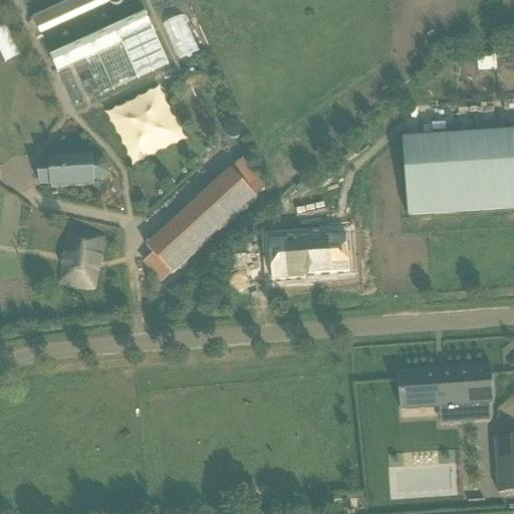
[(67,0),(32,16),(40,34),(109,3),(114,0),(67,0)]
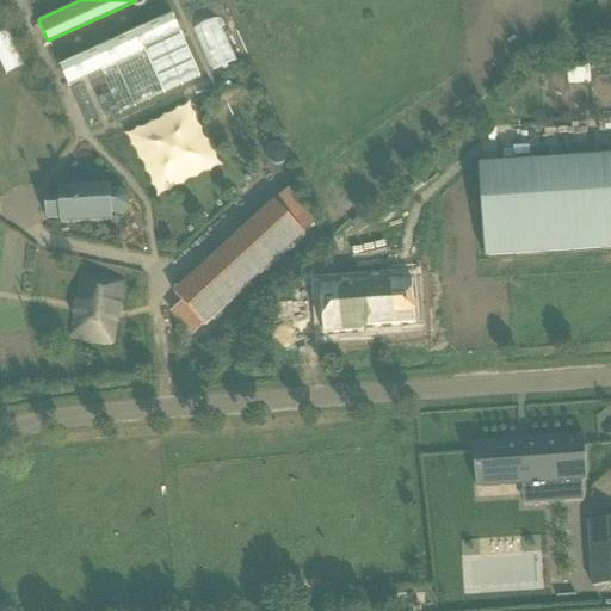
[(201,78),(173,18),(61,69),(87,129),(201,78)]
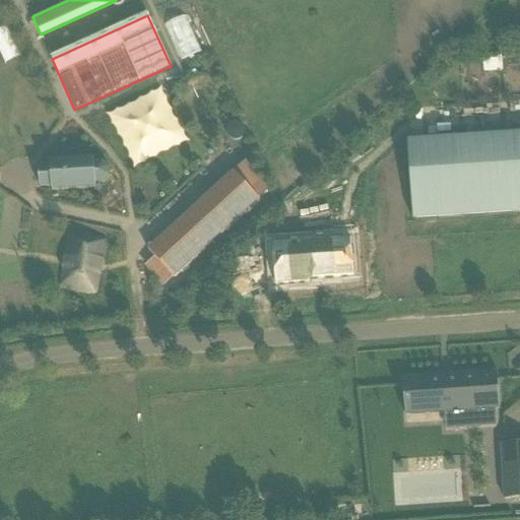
[(181,60),(198,51),(182,16),(165,25),(181,60)]
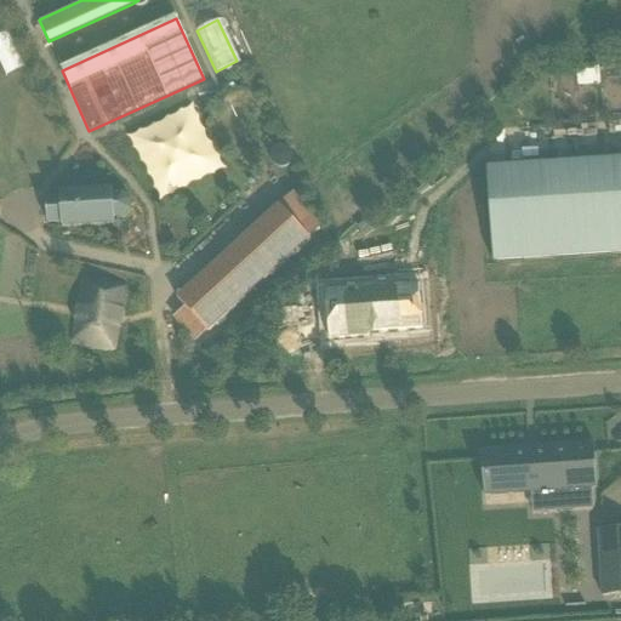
[(194,104),(130,135),(159,199),(224,170),(194,104)]
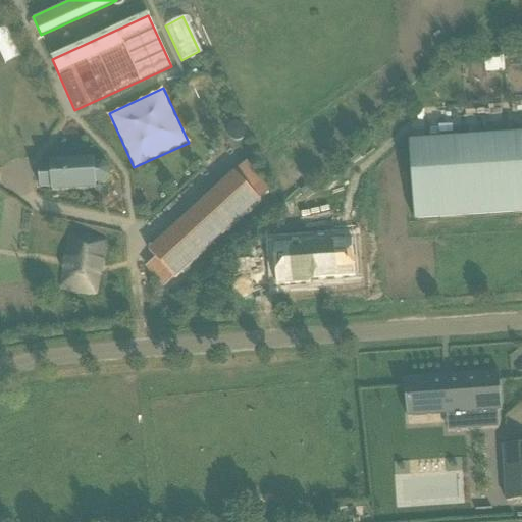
[(521,139),(412,147),(417,218),(516,211),(521,211),(521,139)]
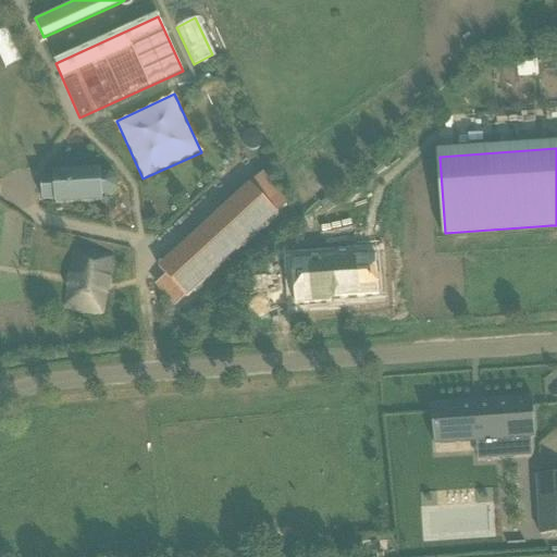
[(101,176),(101,171),(54,174),(54,178),(41,180),(44,201),(57,200),(57,206),(103,202),(103,198),(112,197),(118,190),(118,182),(111,175),(101,176)]
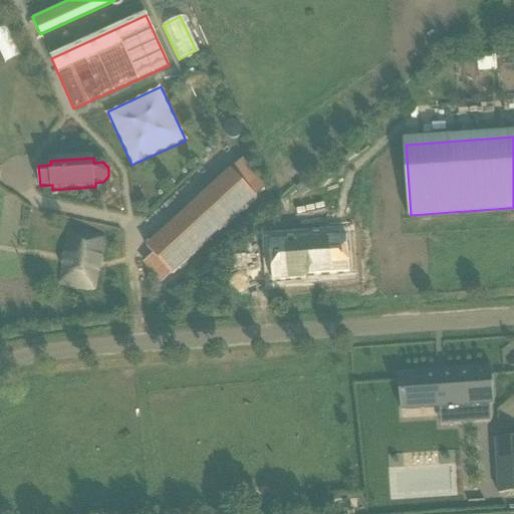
[(146,247),(171,274),(255,198),(231,171),(146,247)]
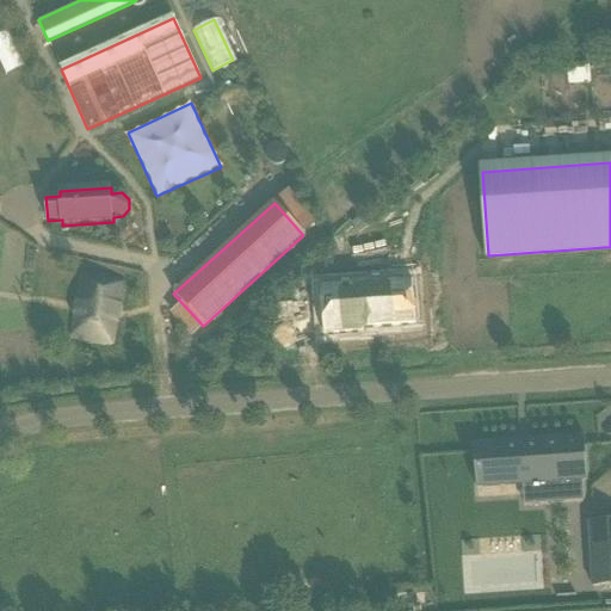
[(115,328),(117,321),(111,316),(112,308),(119,304),(121,297),(122,290),(123,283),(123,282),(117,279),(112,278),(106,276),(100,275),(96,273),(90,273),(84,272),(84,273),(81,281),(79,287),(78,295),(75,302),(81,307),(80,312),(74,315),(73,322),(72,329),(72,337),(73,337),(76,339),(81,341),(86,343),(91,344),(96,344),(100,345),(105,345),(110,345),(111,345),(111,344),(113,337),(115,328)]
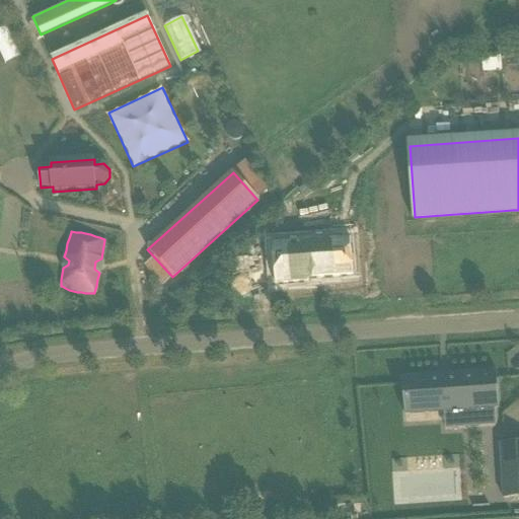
[(264,285),(295,283),(295,280),(343,277),(340,236),(261,241),(264,285)]
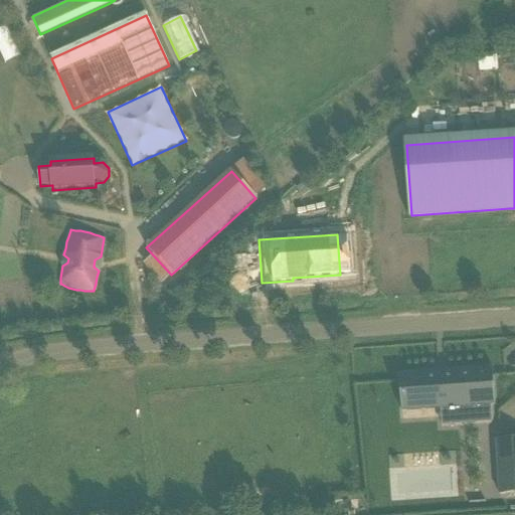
[(492,368),(398,374),(401,413),(495,406),(492,368)]
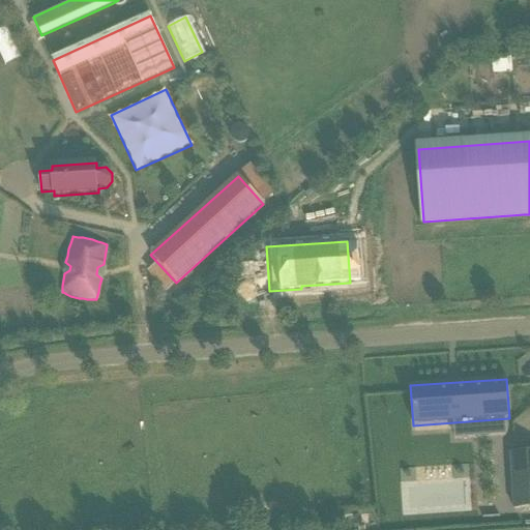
[(529,452),(509,454),(513,510),(529,508),(529,452)]
